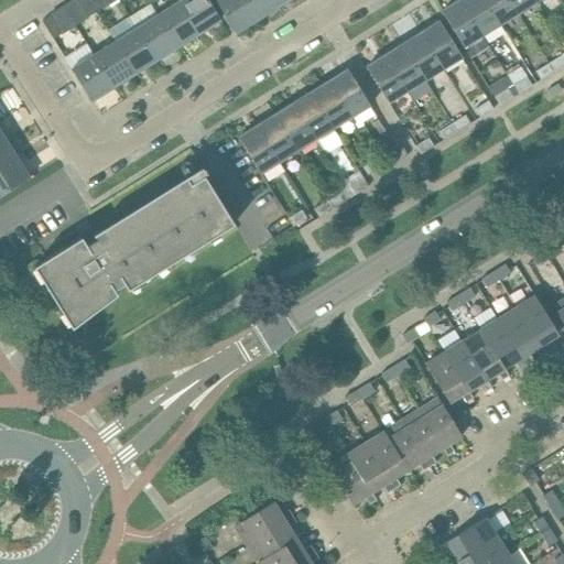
[(87,0),(76,0),(88,18),(95,13),(87,0)]
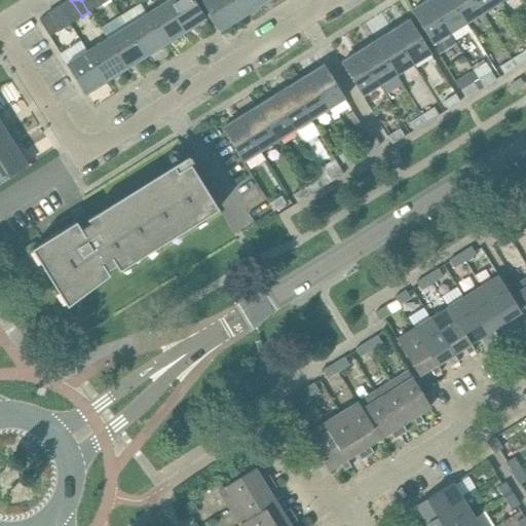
[(91,0),(81,0),(88,12),(97,7),(91,0)]
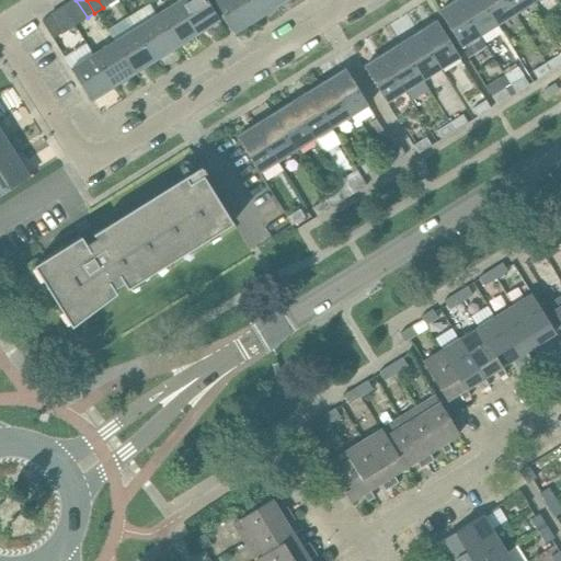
[(205,0),(180,0),(176,2),(196,33),(219,19),(218,18),(217,18),(205,0)]
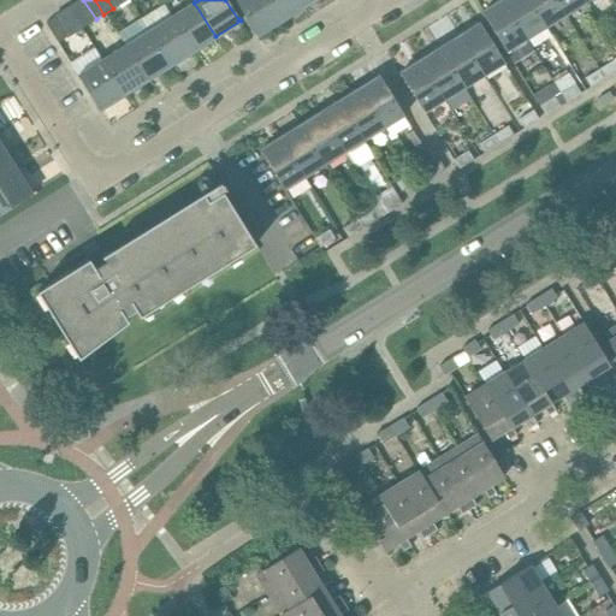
[(280,21),(267,0),(237,0),(235,1),(255,34),(254,34),(255,36),(280,21)]
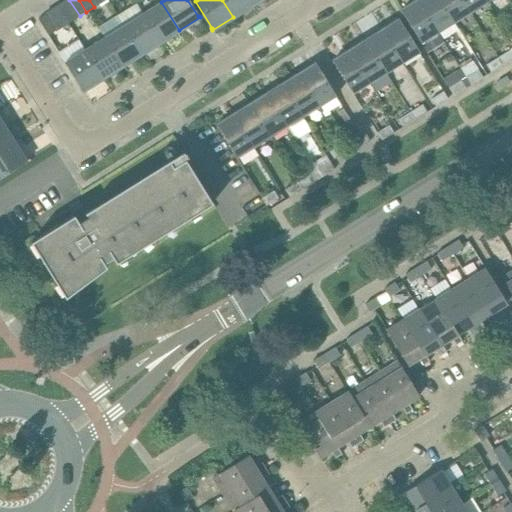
[(248,0),(222,0),(233,17),(252,5),(248,0)]
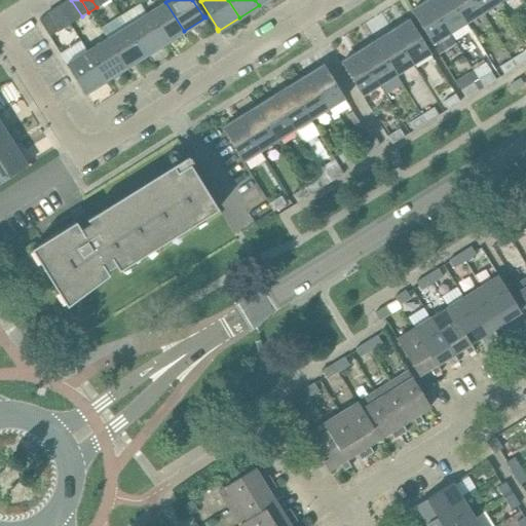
[(429,0),(428,1),(449,34),(465,24),(450,0),(429,0)]
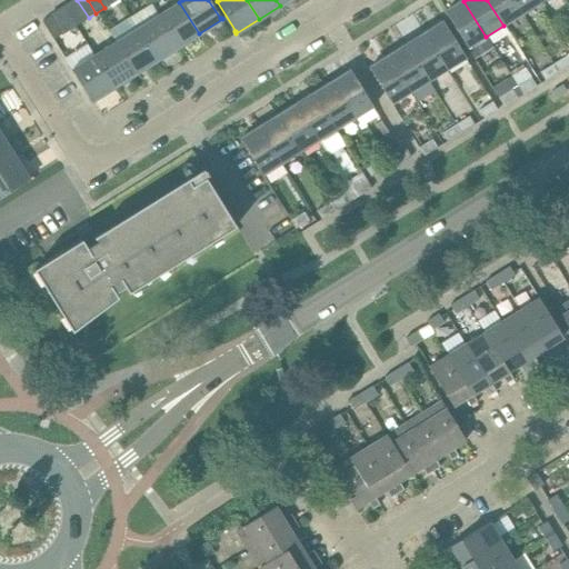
[(487,0),(503,26),(521,15),(512,0),(487,0)]
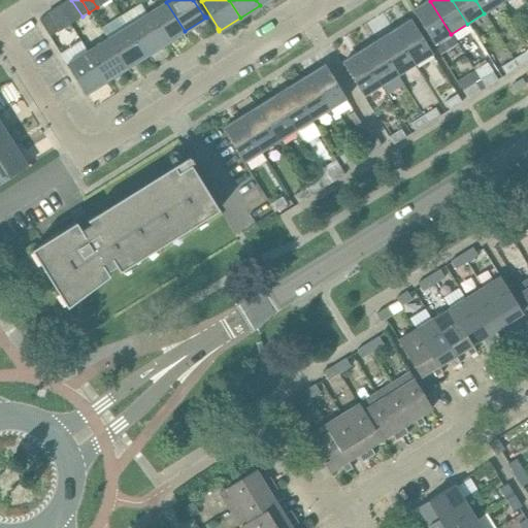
[(475,0),(484,13),(501,3),(498,0),(475,0)]
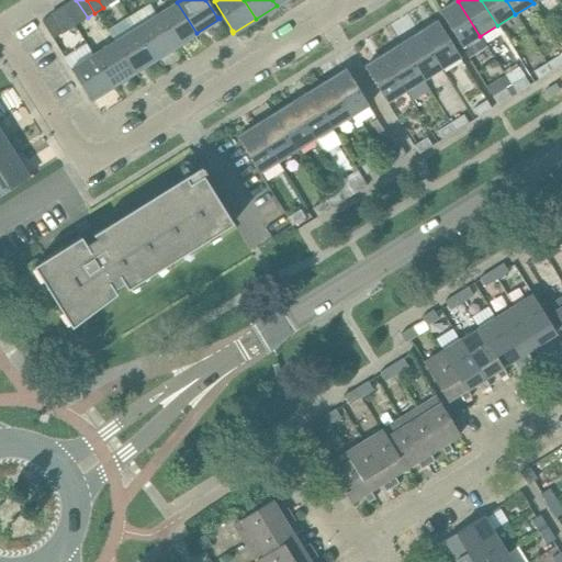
[(440,14),(461,48),(480,36),(458,1),(438,13),(439,14),(440,14)]
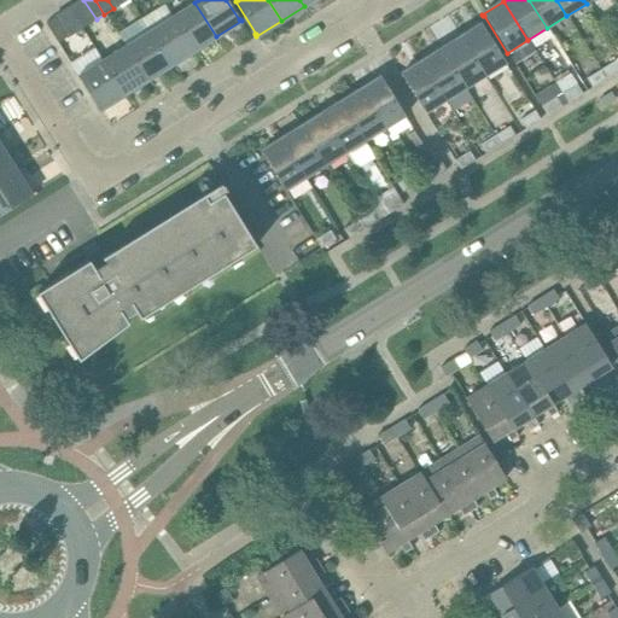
[(216,36),(194,3),(172,17),(192,51),(216,36)]
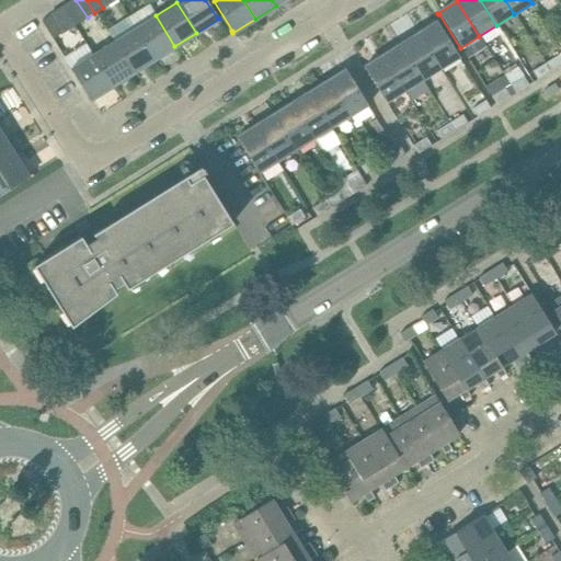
[(153,59),(174,46),(156,15),(134,29),(153,59)]
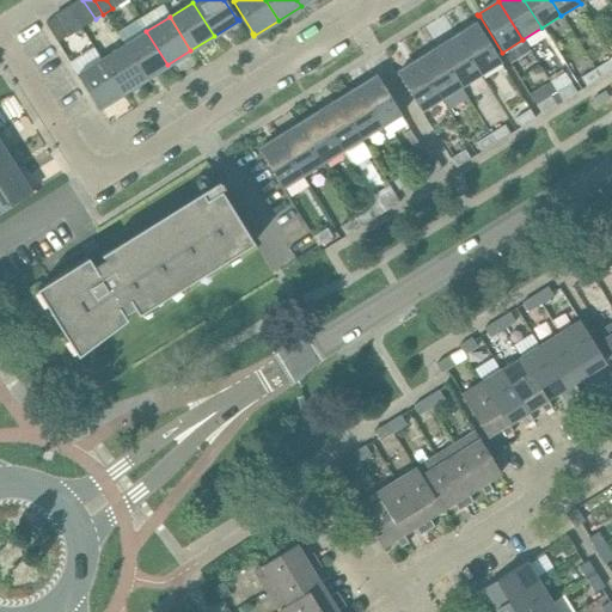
[(54,18),(46,23),(57,43),(66,37),(54,18)]
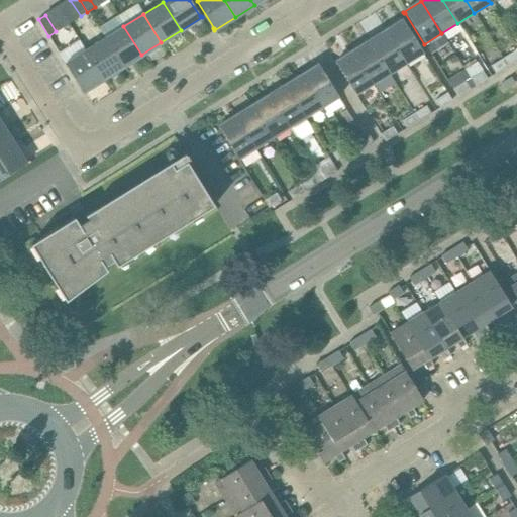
[(385,31),(405,64),(422,54),(403,22),(405,21),(404,20),(385,31)]
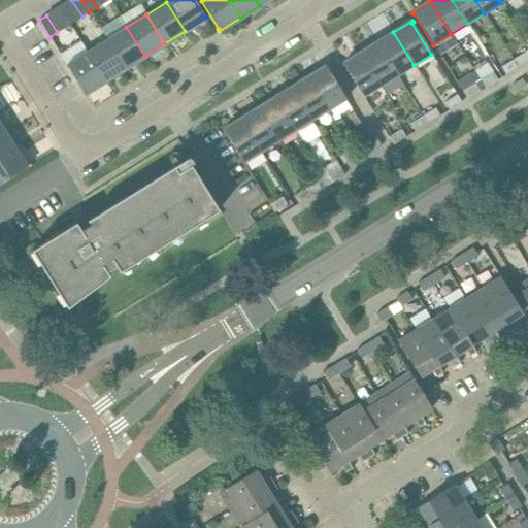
[(144,56),(126,27),(106,39),(125,68),(144,56)]
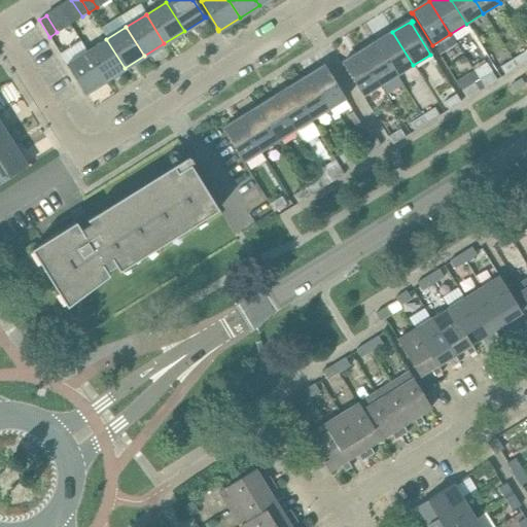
[(376,42),(396,75),(413,65),(392,32),(376,42)]
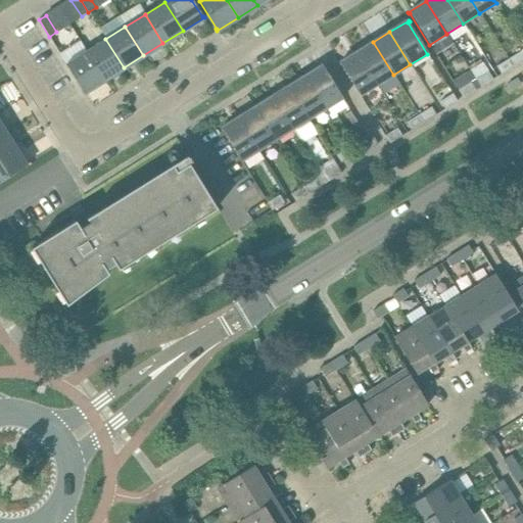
[(103,81),(124,67),(105,39),(86,52),(103,81)]
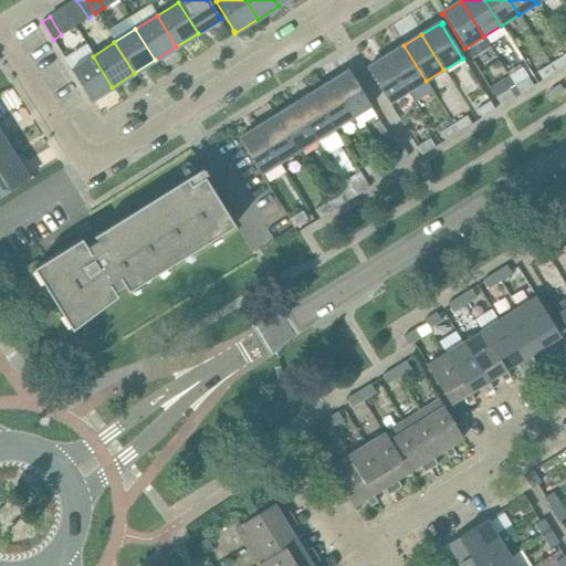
[(386,56),(408,92),(426,81),(404,45),(386,56)]
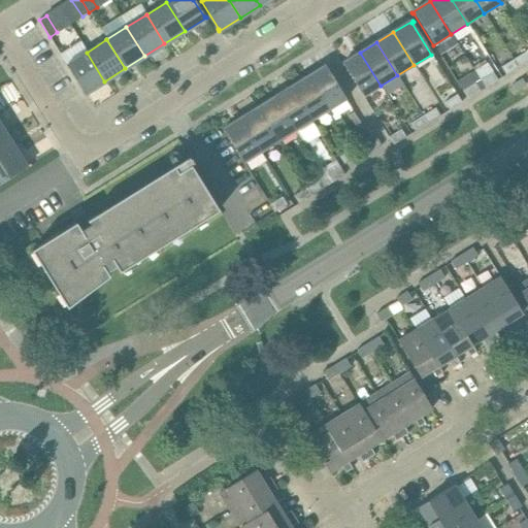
[(527,60),(527,54),(526,51),(513,59),(518,67),(527,60)]
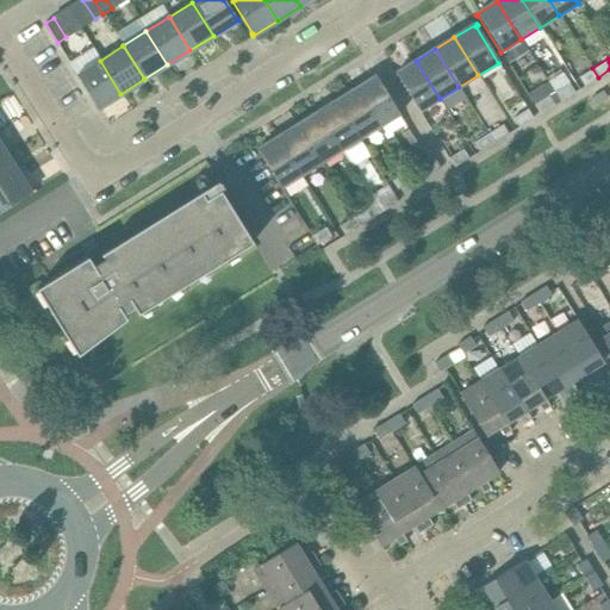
[(120,94),(100,61),(76,75),(95,106),(95,107),(97,109),(120,94)]
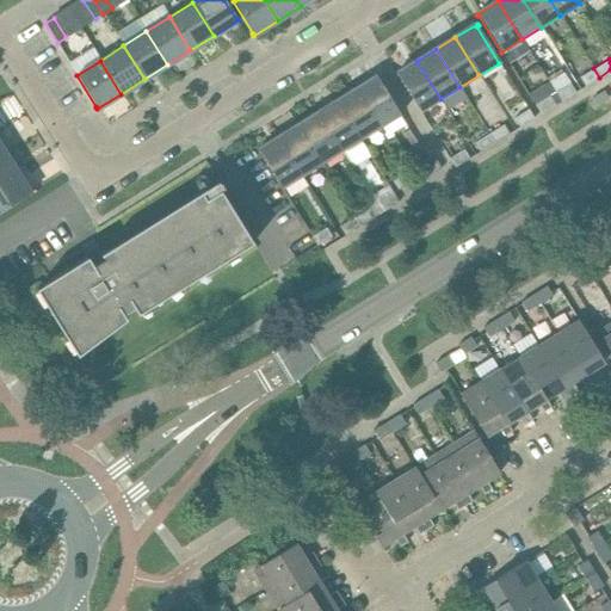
[(397,75),(420,112),(440,99),(417,61),(395,74),(396,76),(397,75)]
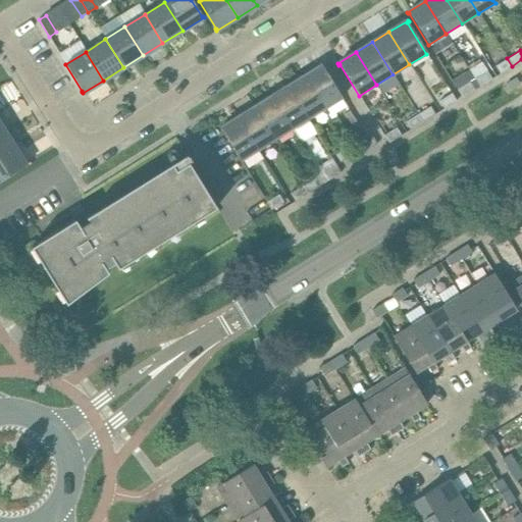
[(507,58),(494,66),(500,74),(512,66),(507,58)]
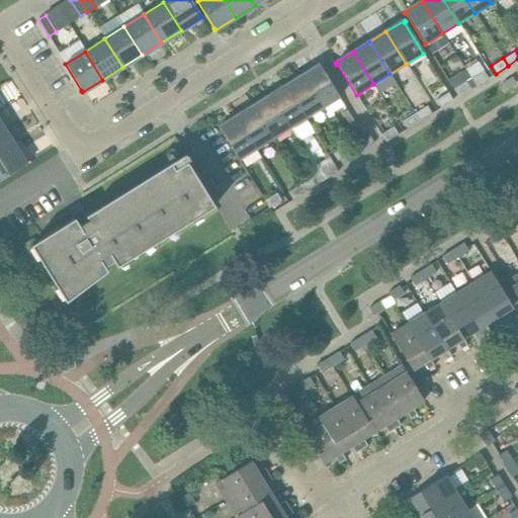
[(301,76),(322,108),(339,97),(320,67),(321,66),(320,64),(301,76)]
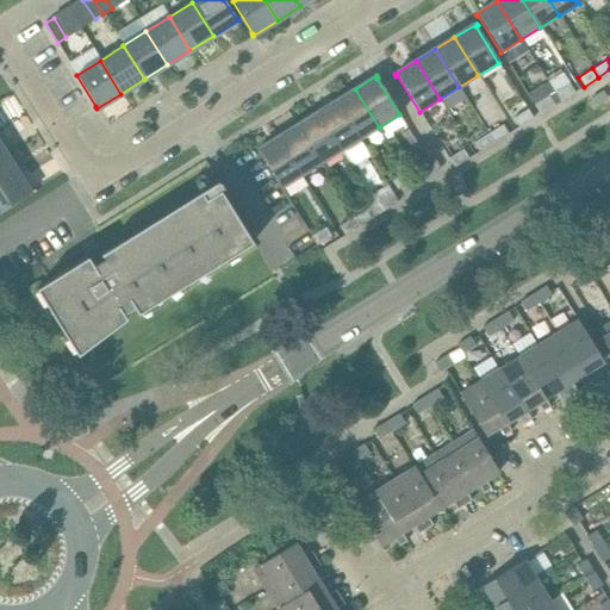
[(559,101),(574,93),(568,83),(554,93),(559,101)]
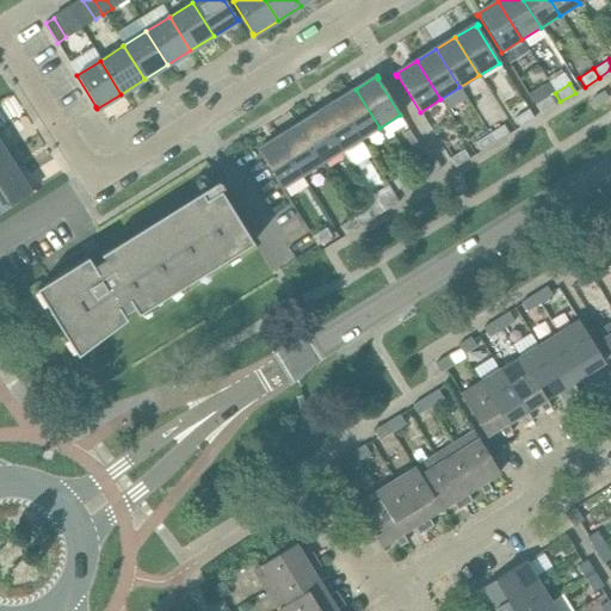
[(335,102),(360,140),(380,128),(356,90),(335,102)]
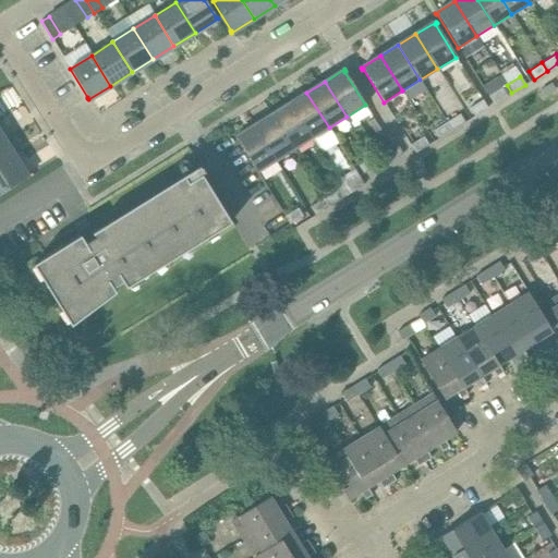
[(501,87),(488,96),(494,105),(507,96),(501,87)]
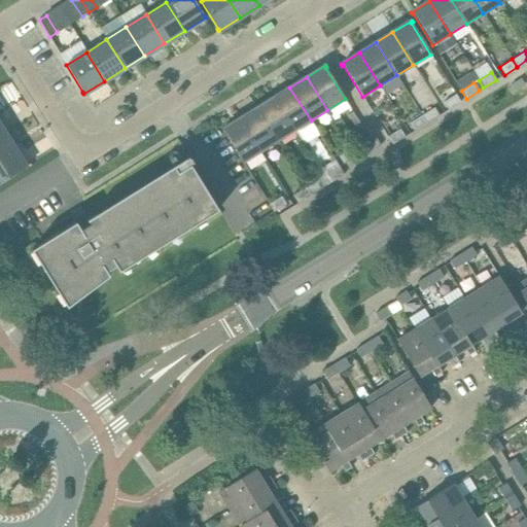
[(273,98),(293,131),(311,120),(289,88),(273,98)]
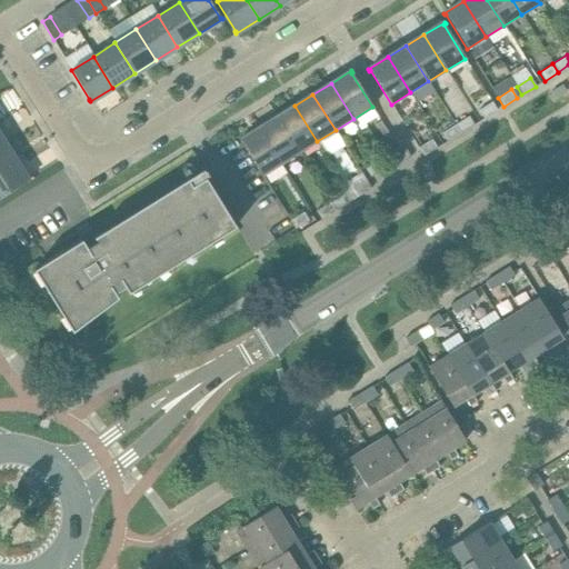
[(492,102),(479,110),(483,119),(498,110),(492,102)]
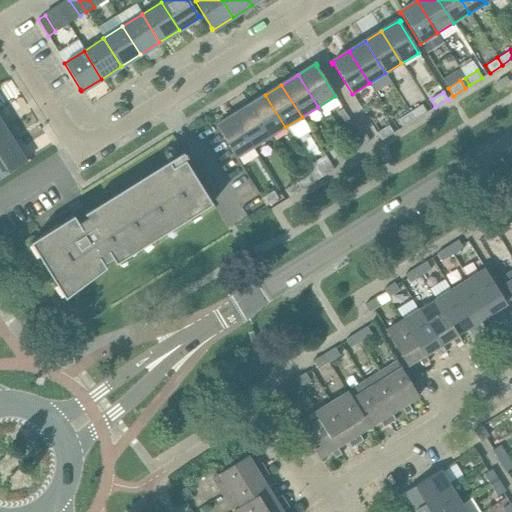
[(249,105),(269,138),(285,127),(265,95),(249,105)]
